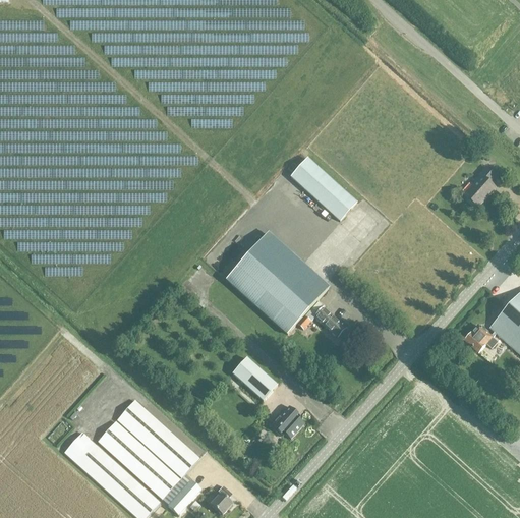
[(339,220),(355,202),(307,158),(290,176),(339,220)]
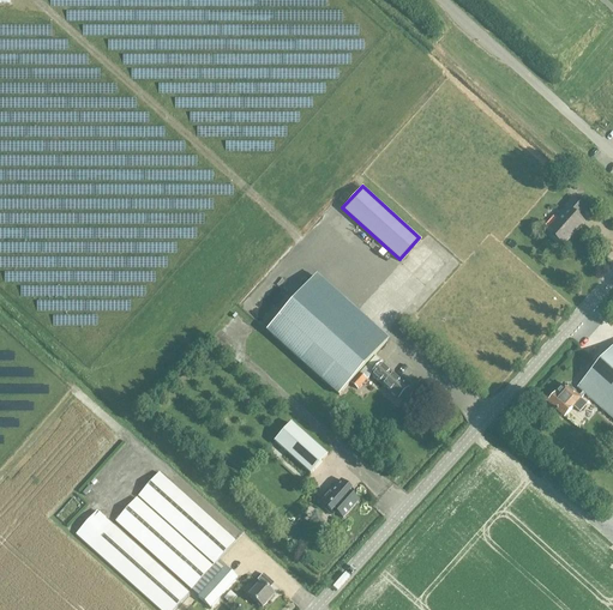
[(576,213),(583,205),(572,194),(565,203),(568,206),(547,229),(562,242),(583,219),(576,213)]
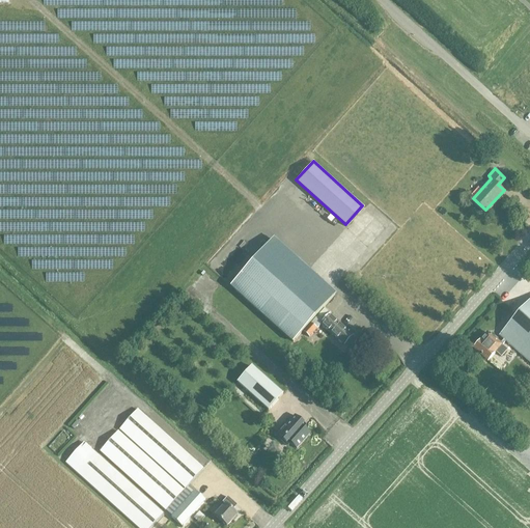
[(334,293),(272,237),(230,283),(293,339),(334,293)]
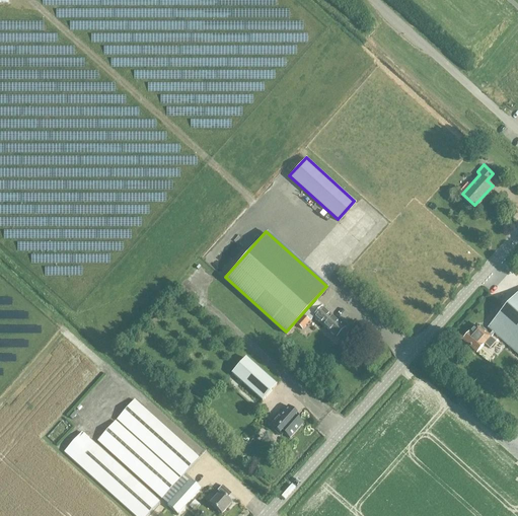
[(474,322),(466,333),(464,332),(462,334),(462,337),(461,338),(475,351),(484,342),(489,347),(494,340),(489,336),(493,330),(517,353),(517,290),(487,324),(492,328),(487,334),(474,322)]
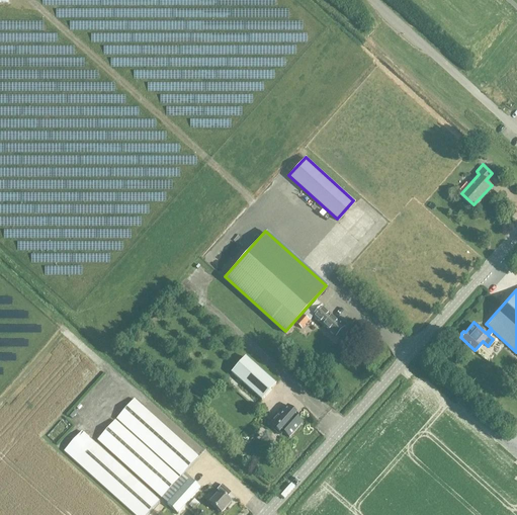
[(303,314),(295,322),(300,327),(312,315),(335,335),(343,325),(321,305),(322,304),(316,298),(303,314)]
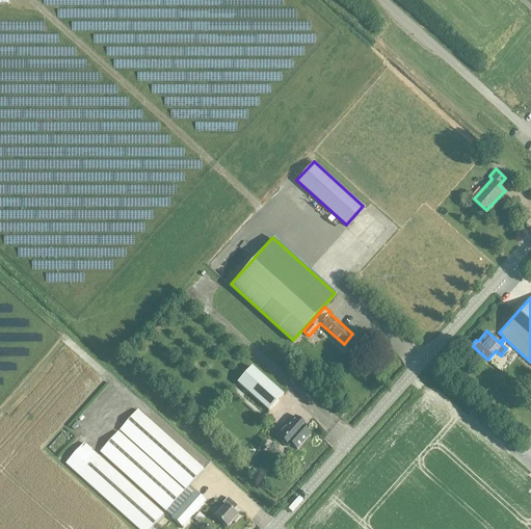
[(236,380),(268,408),(282,393),(250,365),(236,380)]
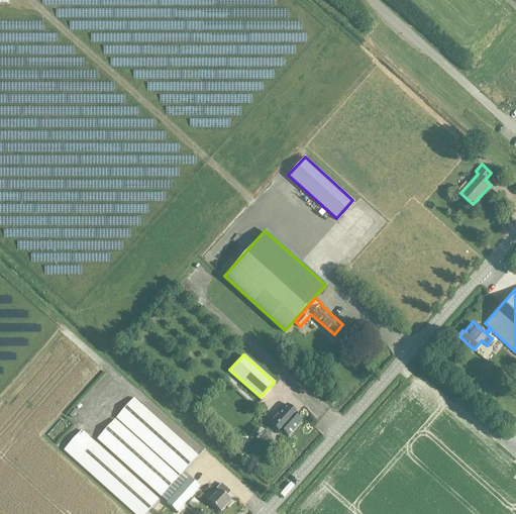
[(96,437),(161,494),(167,500),(166,501),(176,510),(199,485),(189,476),(188,478),(181,472),(197,452),(133,396),(115,416),(179,473),(178,474),(114,417),(96,437)]
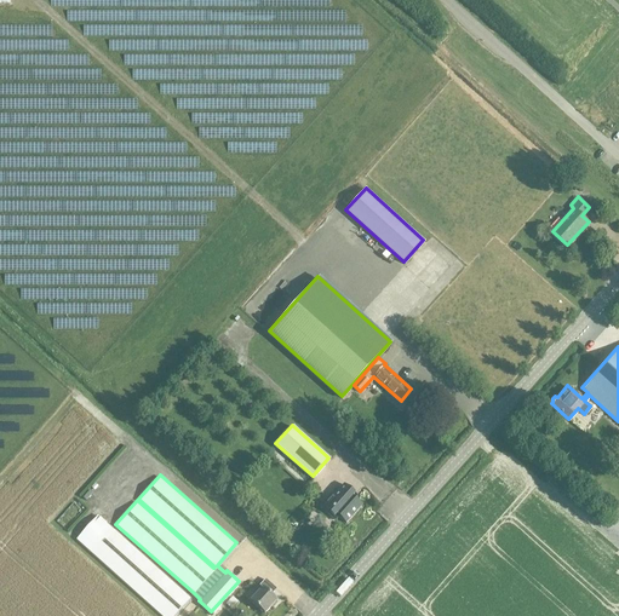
[(356,494),(356,493),(343,482),(322,505),(336,517),(338,514),(345,520),(361,502),(354,496),(356,494)]
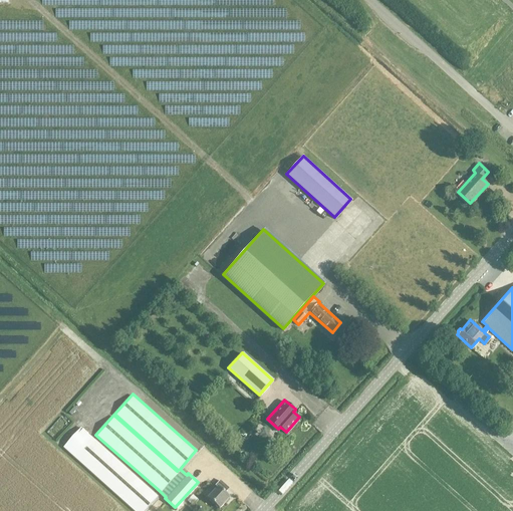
[(141,510),(157,494),(80,426),(62,446),(135,510),(141,510)]
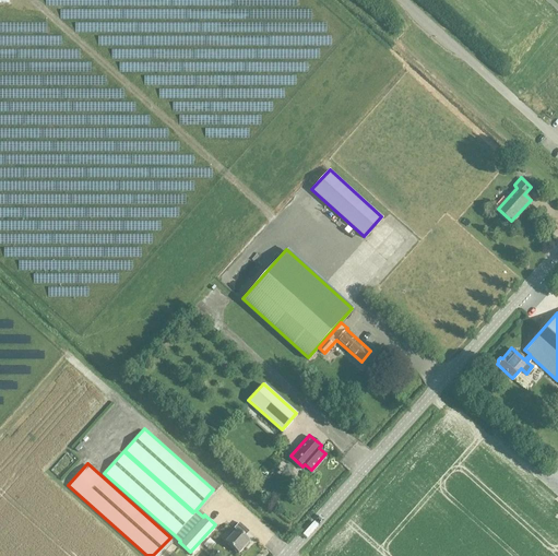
[(238,552),(249,540),(244,534),(248,529),(238,520),(234,527),(236,529),(225,541),(238,552)]
